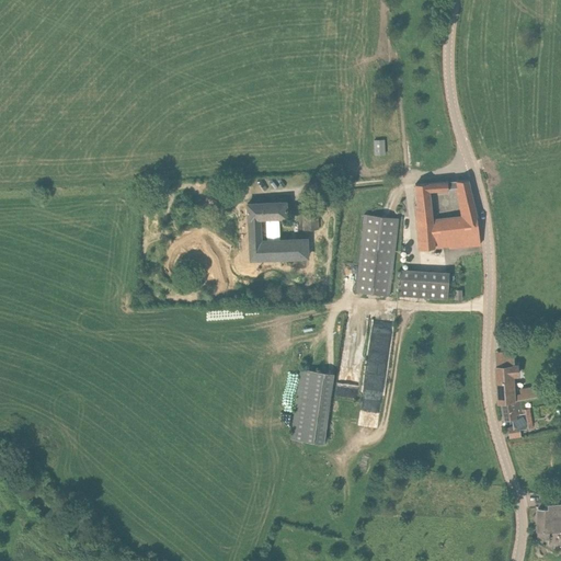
[(375,140),(375,155),(384,153),(384,140),(375,140)]
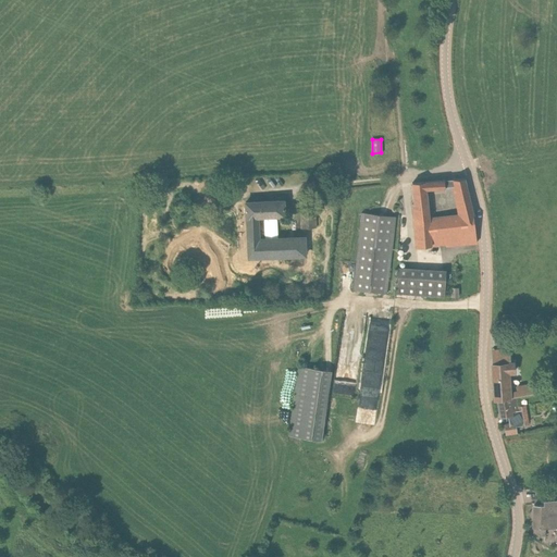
[(443,181),(412,183),(413,194),(416,248),(446,244),(446,247),(477,243),(473,214),(465,178),(455,180),(455,178),(454,178),(460,215),(429,220),(426,189),(445,188),(444,180),(443,180),(443,181)]
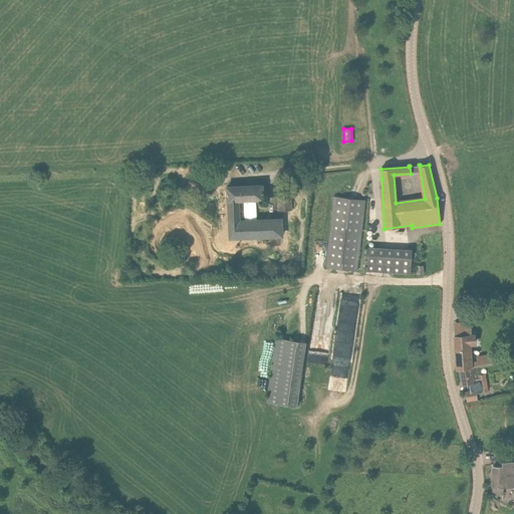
[(238,201),(262,199),(261,185),(227,187),(229,238),(281,236),(281,219),(239,221),(238,201)]
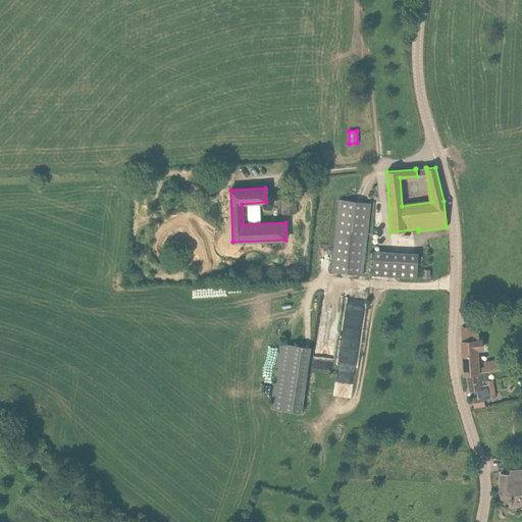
[(282,214),(296,213),(295,188),(281,189),(282,214)]
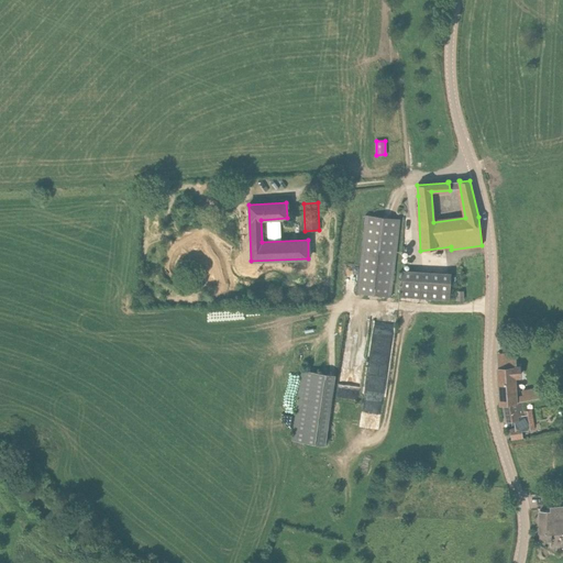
[(356,294),(390,297),(399,219),(365,214),(356,294)]
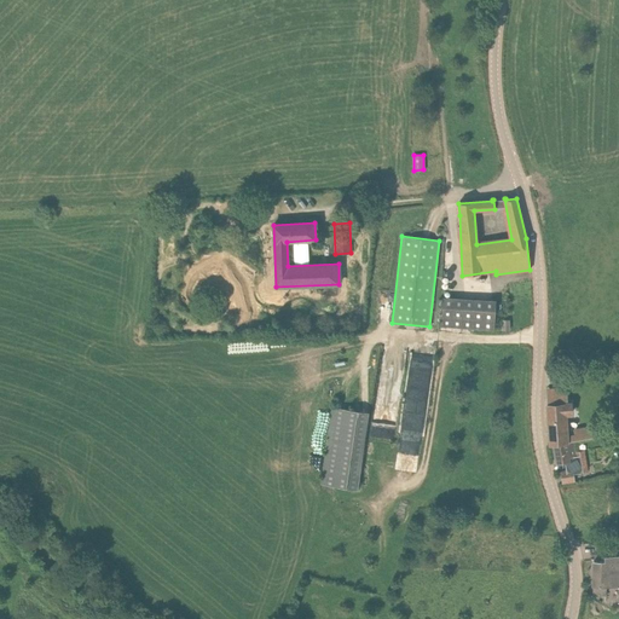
[(443,298),(440,327),(493,330),(496,301),(443,298)]
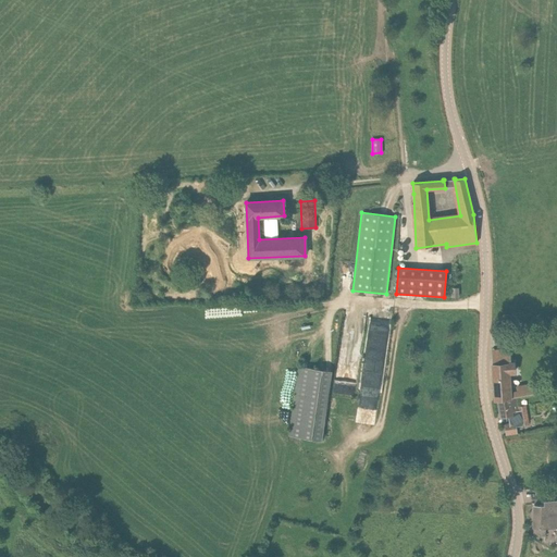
[(384,381),(392,319),(372,317),(366,379),(384,381)]
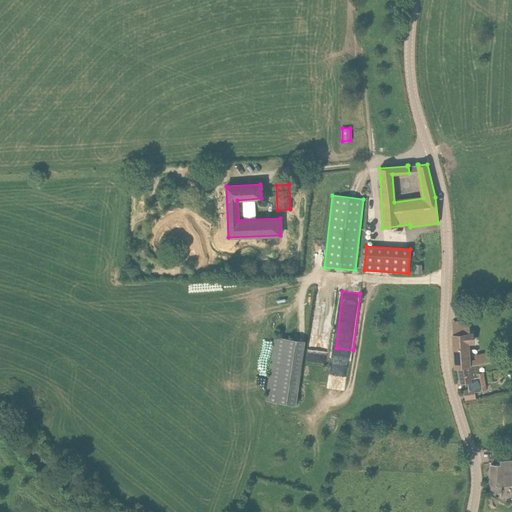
[(468,366),(468,361),(468,343),(473,343),(473,335),(470,335),(470,323),(461,323),(461,335),(454,335),(454,367),(454,368),(457,367),(466,366),(468,366)]
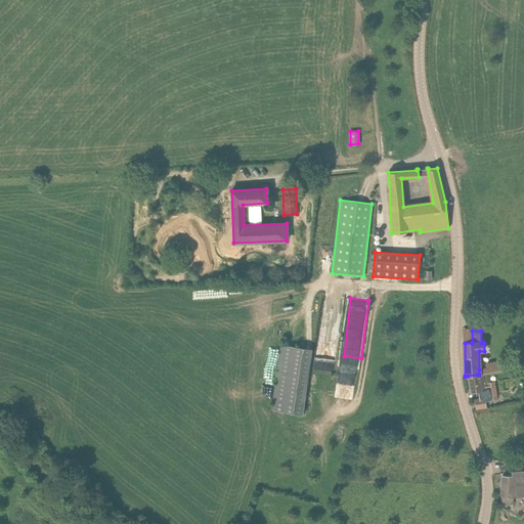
[(306,412),(312,346),(281,343),(281,345),(266,344),(260,408),(306,412)]
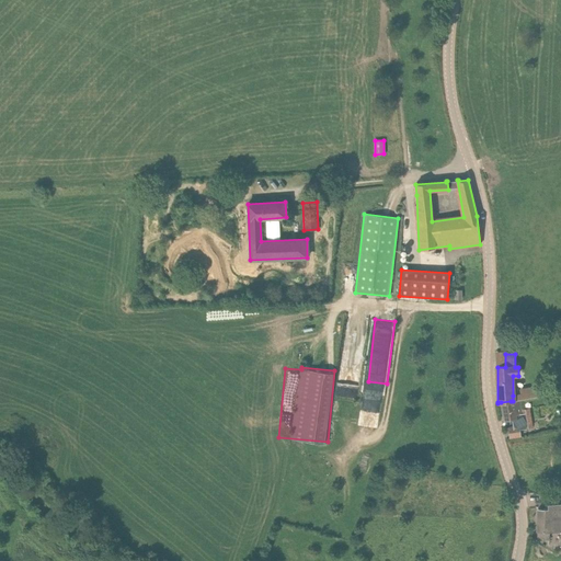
[(517,392),(518,399),(544,397),(542,389),(517,392)]
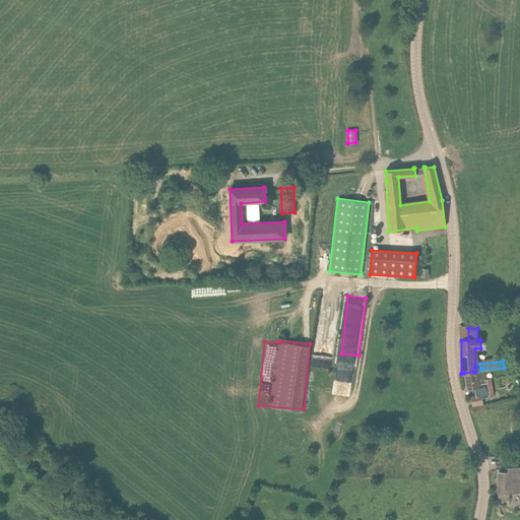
[(482,382),(480,371),(475,372),(473,372),(464,373),(465,373),(467,390),(475,389),(476,396),(481,395),(481,396),(490,396),(488,381),(482,382)]
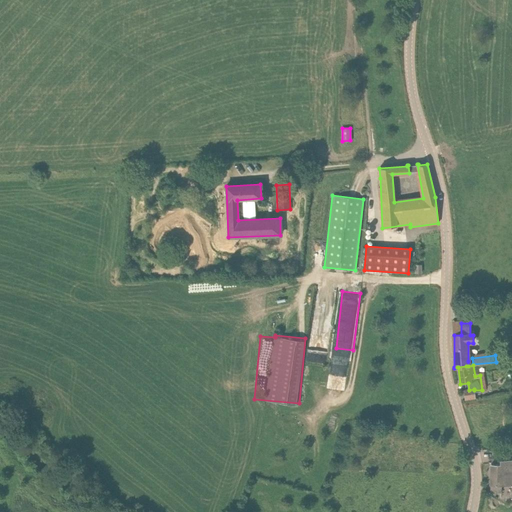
[(465,399),(475,398),(474,390),(474,389),(469,390),(464,391),(465,399)]
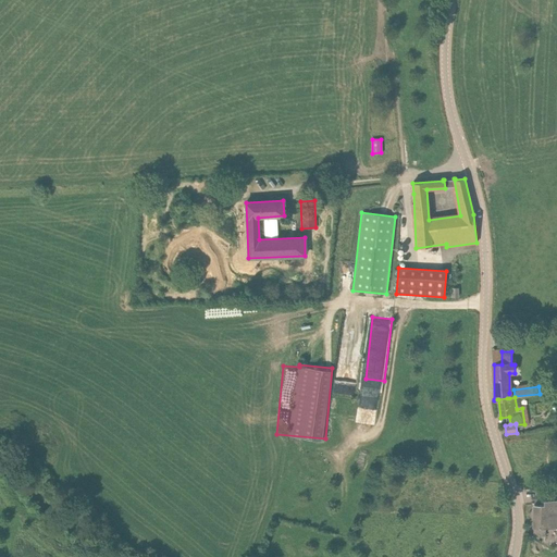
[(556,500),(543,500),(543,505),(534,505),(533,534),(539,534),(539,536),(545,536),(545,529),(556,528),(556,500)]
